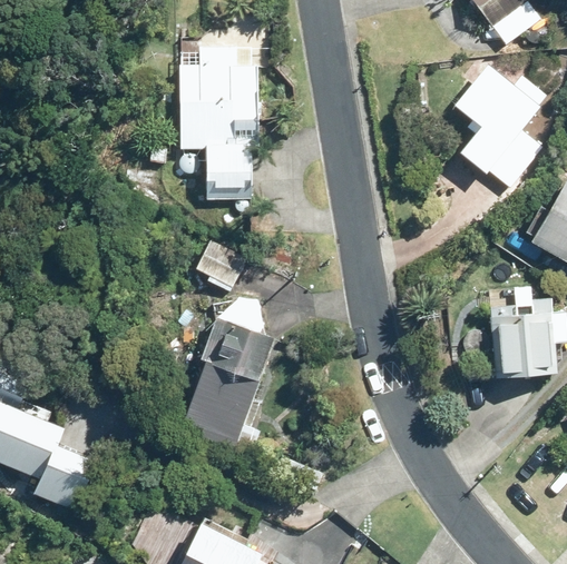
[(472,0),(506,41),(538,16),(526,0),(472,0)]
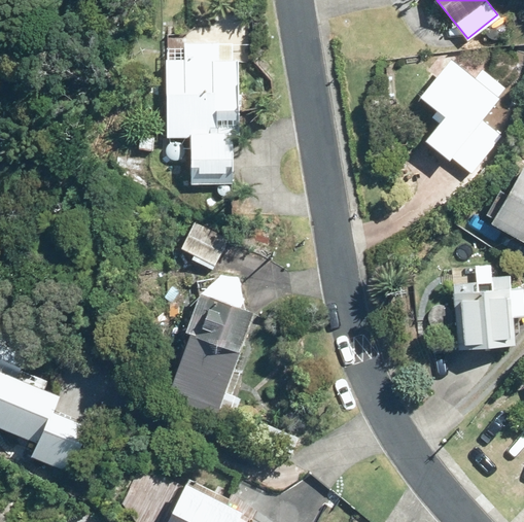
[(236,41),(164,44),(168,138),(189,138),(190,182),(232,181),(230,132),(240,132),(236,41)]
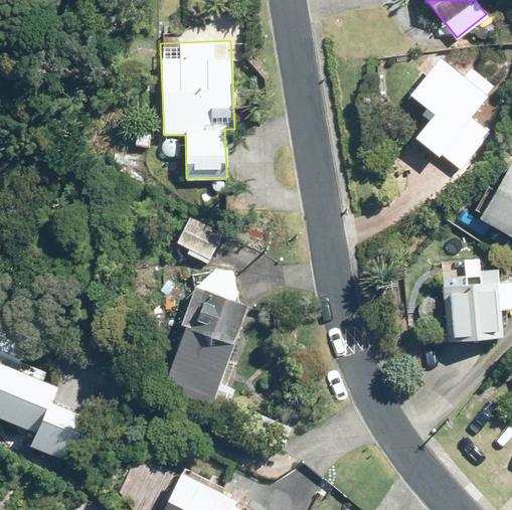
[(434,116),(415,140),(439,159),(443,155),(460,167),(490,129),(474,117),(497,88),(470,65),(463,74),(443,57),(410,97),(434,116)]
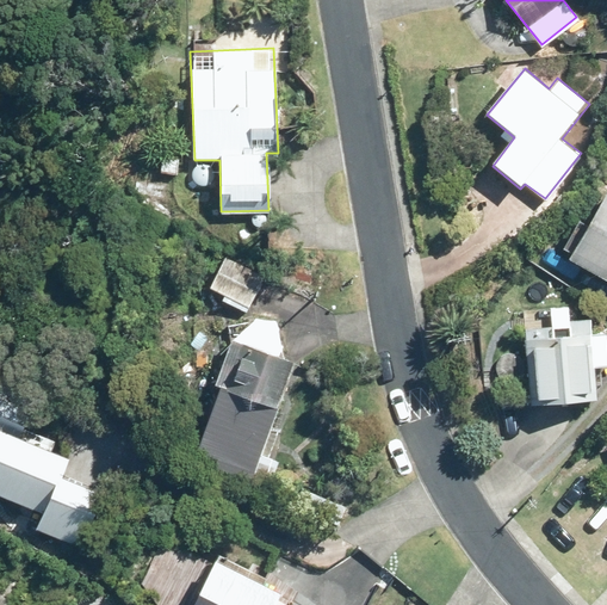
[(606,197),(570,263),(606,283),(606,197)]
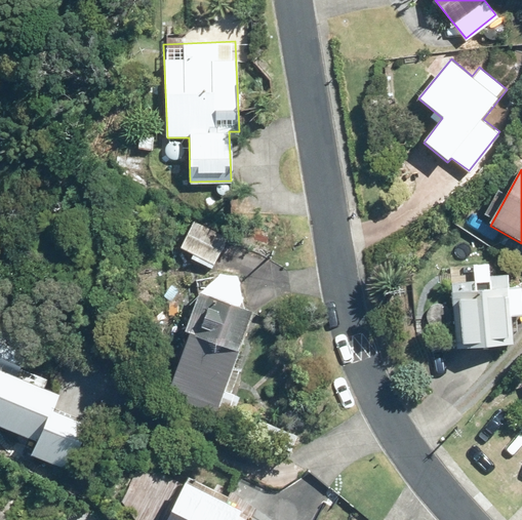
[(194,217),(179,246),(213,263),(228,234),(194,217)]
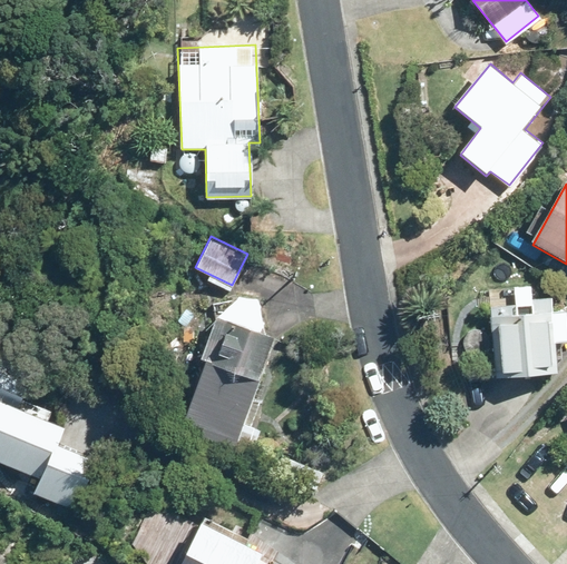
[(533,297),(531,286),(512,287),(514,305),(489,306),(495,379),(558,374),(556,343),(566,342),(566,306),(544,307),(544,297),(533,297)]
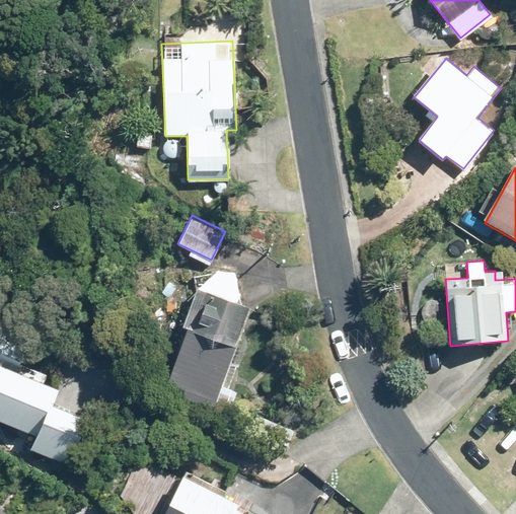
[(229,365),(248,311),(196,293),(182,329),(187,331),(167,384),(185,390),(182,397),(214,410),(221,389),(227,391),(236,368),(229,365)]
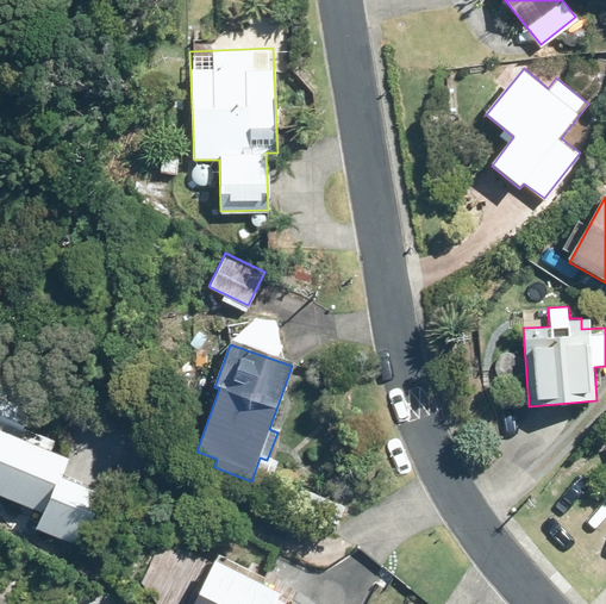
[(0,443),(6,433),(16,437),(32,405),(0,388),(0,443)]
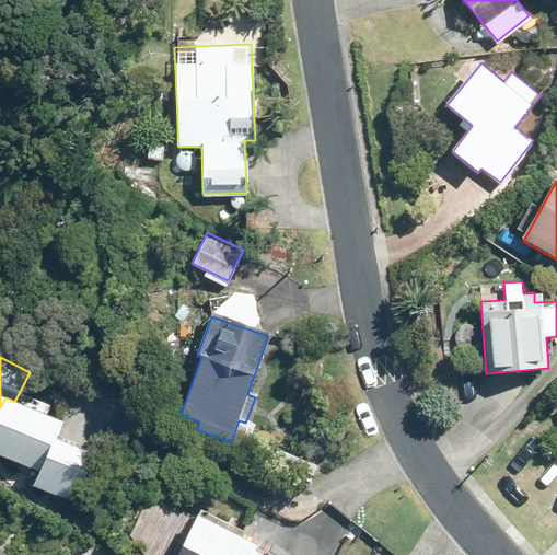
[(253,554),(258,545),(206,518),(187,554),(253,554)]
